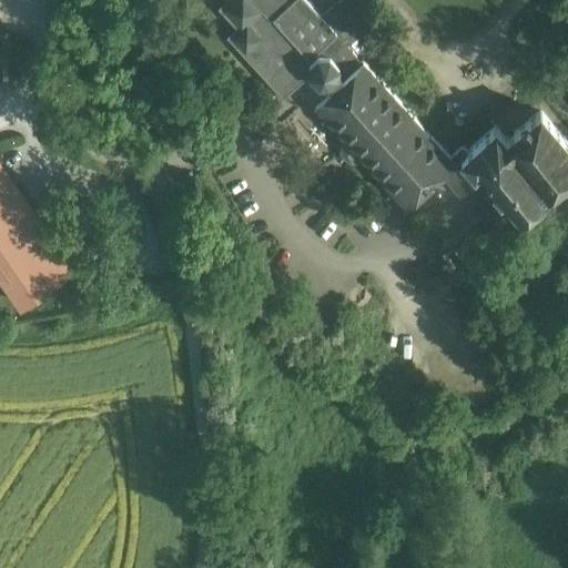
[(314,107),(315,105),(315,104),(333,89),(362,62),(323,17),(307,0),(230,0),(223,8),(241,28),(231,37),(286,95),(296,87),(314,107)]
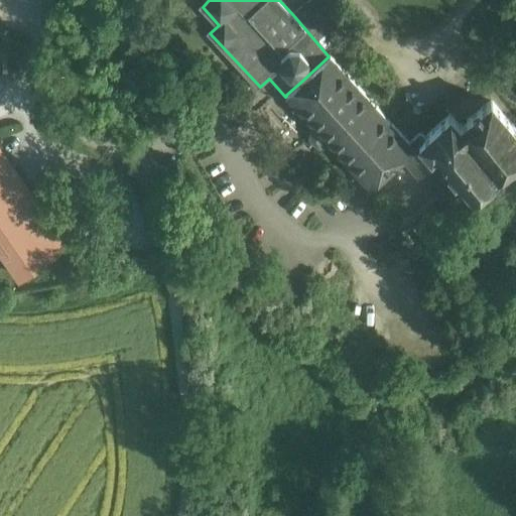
[(332,0),(310,0),(293,15),(315,39),(345,16),(332,0)]
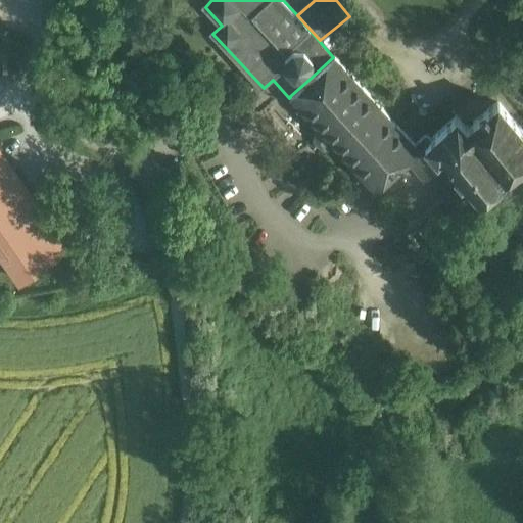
[(415,143),(335,55),(333,57),(306,82),(290,96),(290,97),(323,132),(332,142),(375,189),(407,159),(420,148),(415,143)]
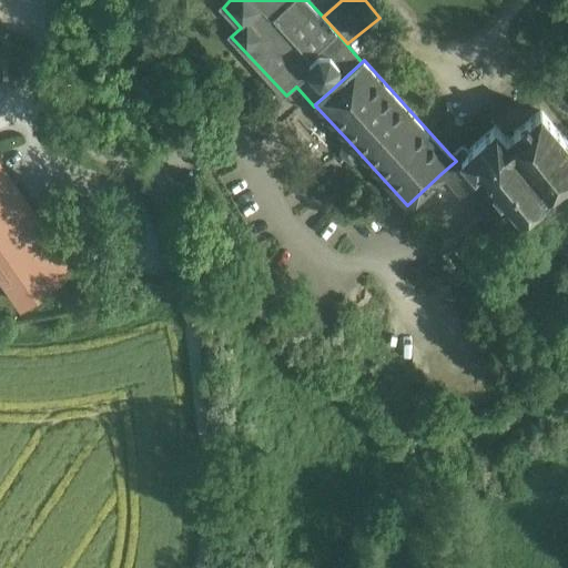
[(567,140),(539,109),(508,137),(496,122),(466,150),(462,144),(450,155),(456,161),(442,173),(462,194),(485,172),(496,184),(493,186),(499,195),(503,192),(521,213),(523,212),(534,224),(567,193),(567,140)]
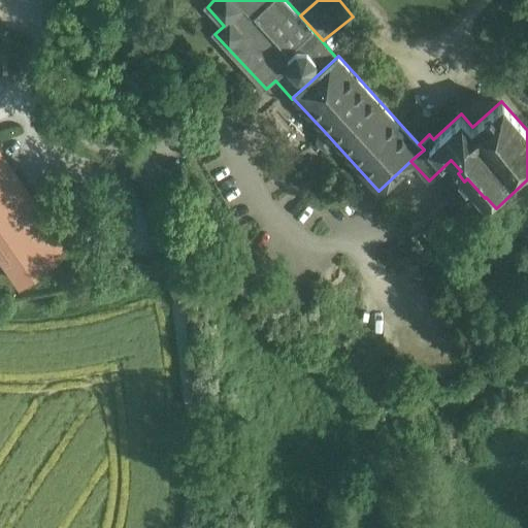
[(335,143),(326,133),(319,134),(316,142),(325,153),(333,151),(335,143)]
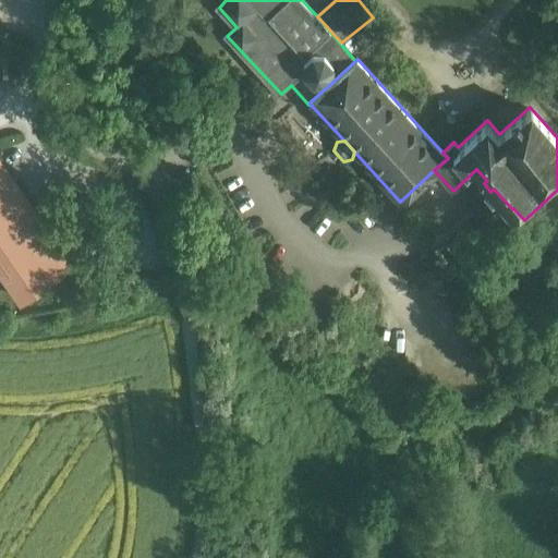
[(69,264),(0,164),(0,269),(20,298),(69,264)]
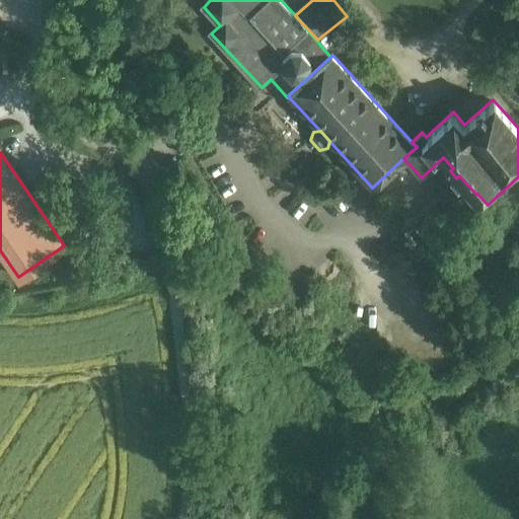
[(439,207),(415,228),(436,251),(448,240),(442,233),(453,223),(439,207)]
